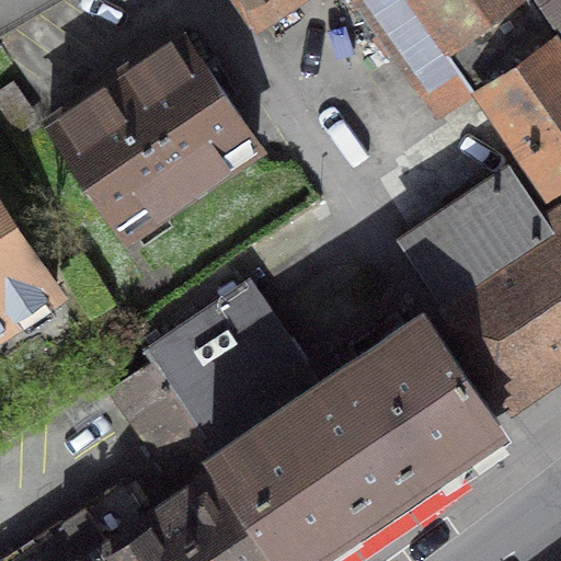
[(551,180),(560,172),(560,54),(557,47),(560,44),(560,42),(530,0),(248,0),(250,2),(252,0),(358,0),(381,33),(376,37),(387,52),(392,48),(433,105),(477,75),(551,180)]
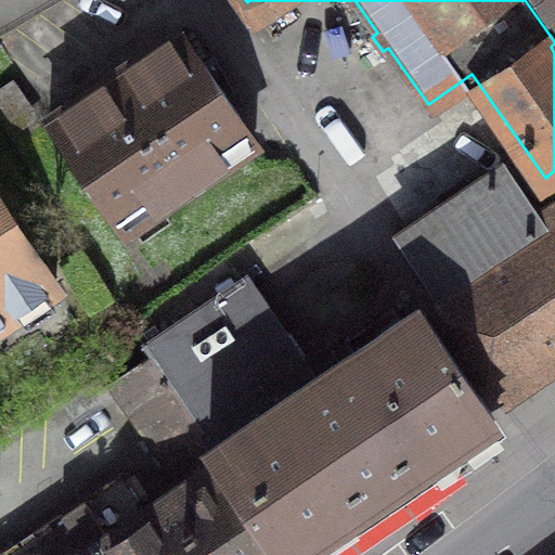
[(554,0),(533,0),(554,30),(554,0)]
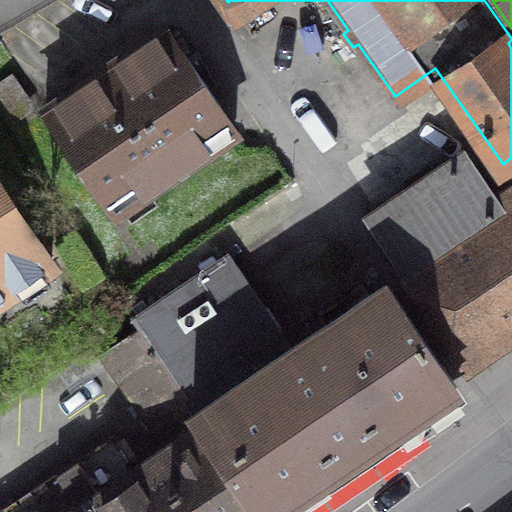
[(97,76),(47,110),(115,209),(234,128),(167,29),(116,64),(119,68),(100,80),(97,76)]
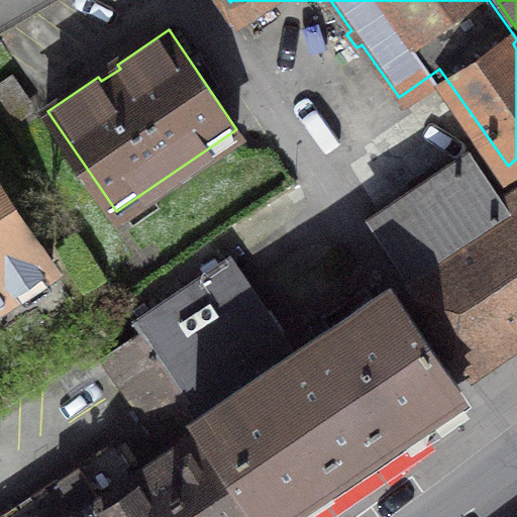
[(516,204),(507,211),(470,154),(372,219),(409,277),(406,279),(467,369),(516,334),(516,204)]
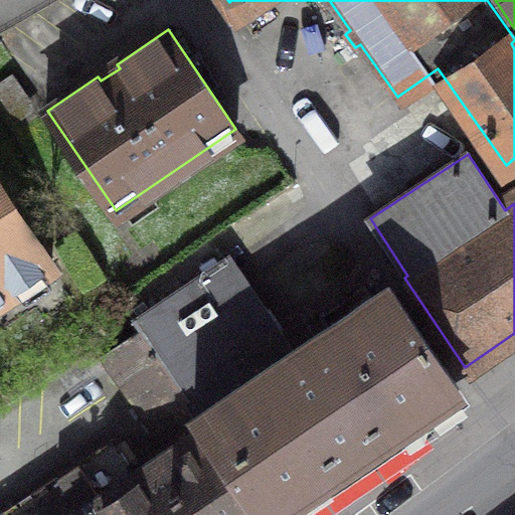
[(0,299),(52,265),(0,186),(0,299)]
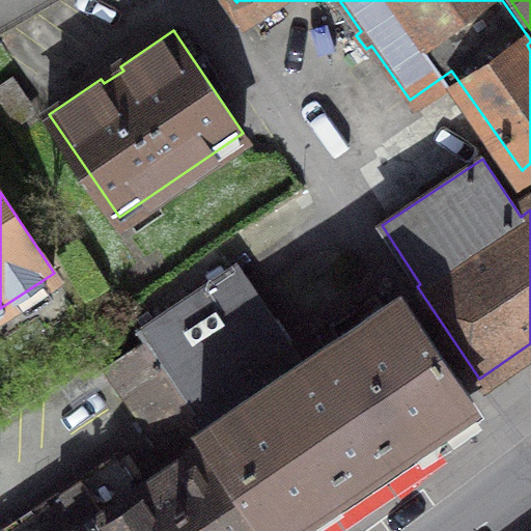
[(140,328),(147,338),(197,412),(189,417),(208,447),(264,530),(273,530),(471,398),(400,295),(324,345),(317,336),(297,351),(238,263),(140,328)]
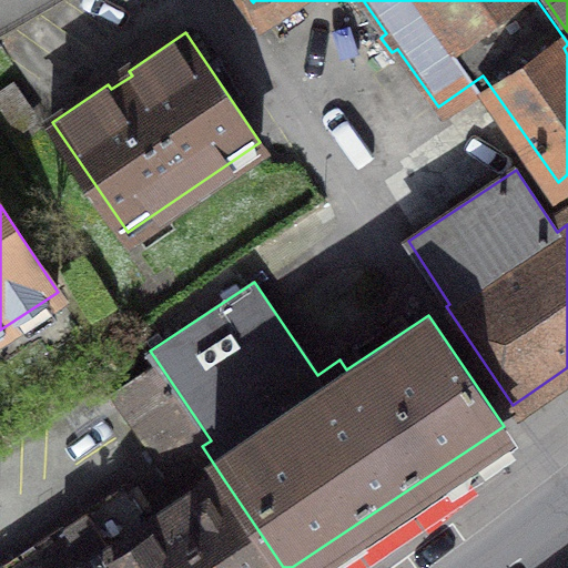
[(211,440),(158,362),(112,394),(189,500),(223,478),(202,446),(211,440)]
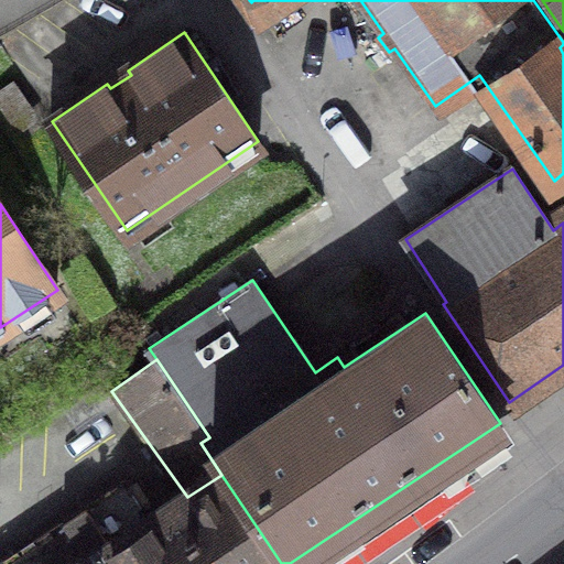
[(281,563),(221,475),(187,497),(152,521),(126,483),(6,563),(281,563)]
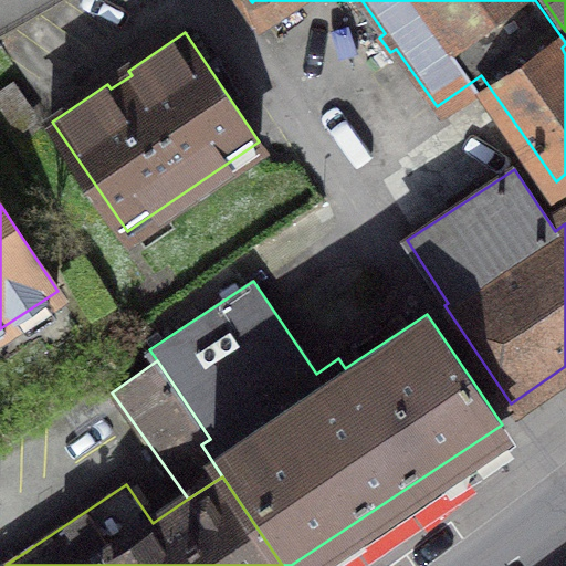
All buildings are outlined.
